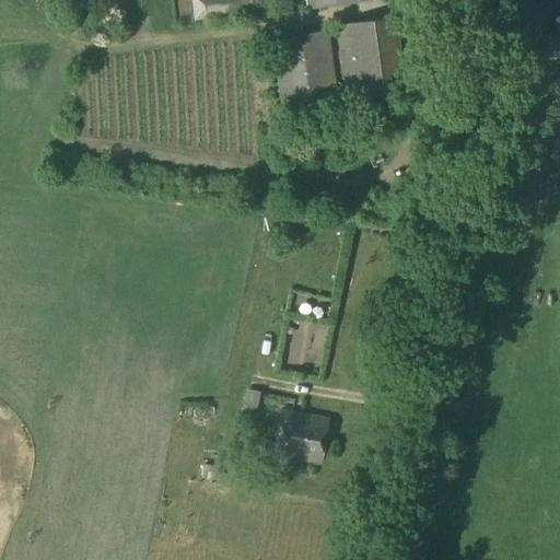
[(305,0),(306,11),(372,1),(371,0),(305,0)]
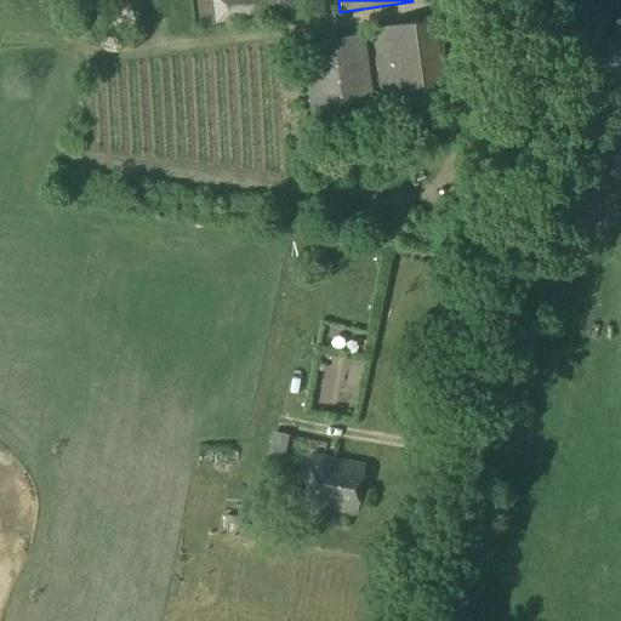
[(383,106),(446,97),(436,21),(374,29),(383,106)]
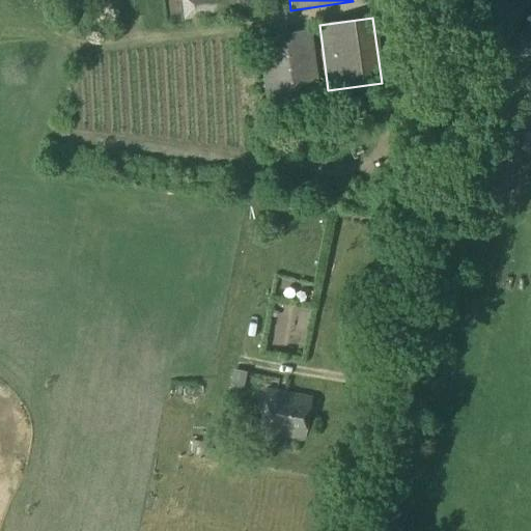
[(268,118),(320,112),(310,29),(256,35),(268,118)]
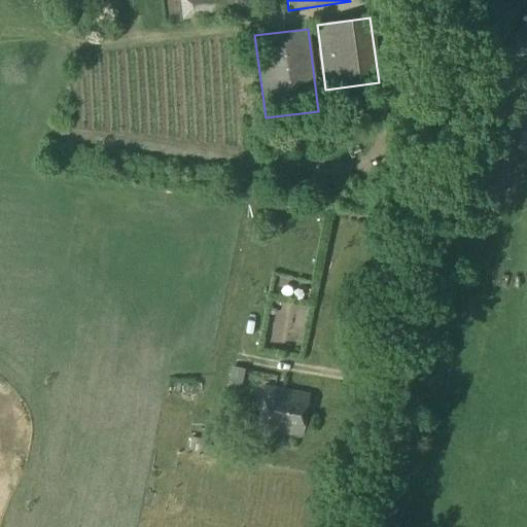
[(302,436),(309,394),(265,386),(257,429),(302,436)]
